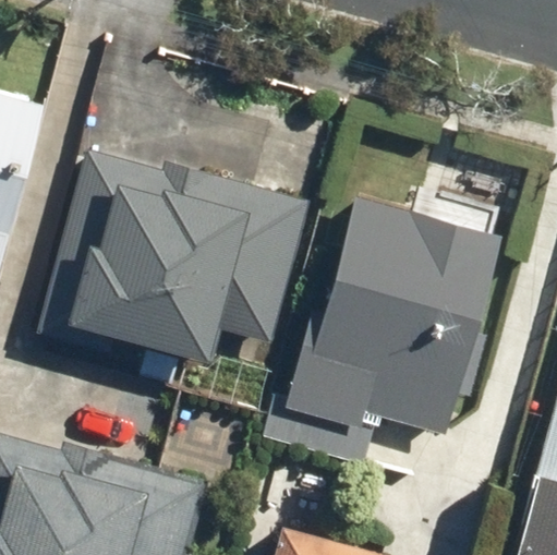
[(0,261),(41,106),(0,94),(0,261)]
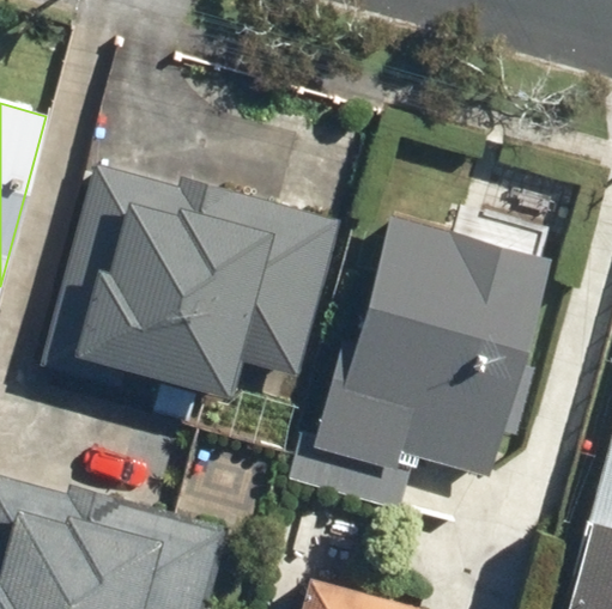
[(177,187),(94,166),(43,367),(131,389),(135,370),(232,394),(240,364),(297,378),(335,226),(226,199),(229,189),(181,176),(177,187)]
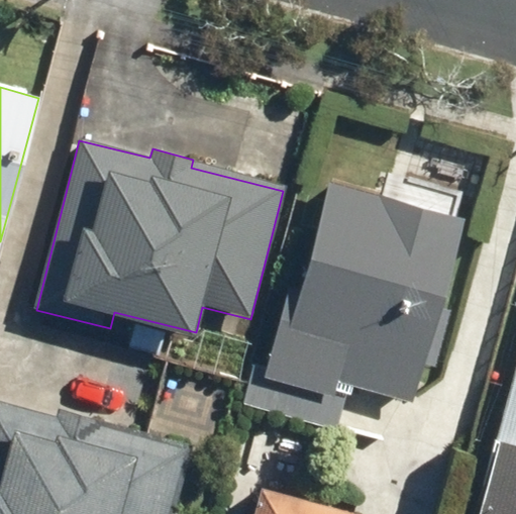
[(461,216),(328,183),(302,291),(288,287),(265,383),(332,399),(335,387),(414,406),(461,216)]
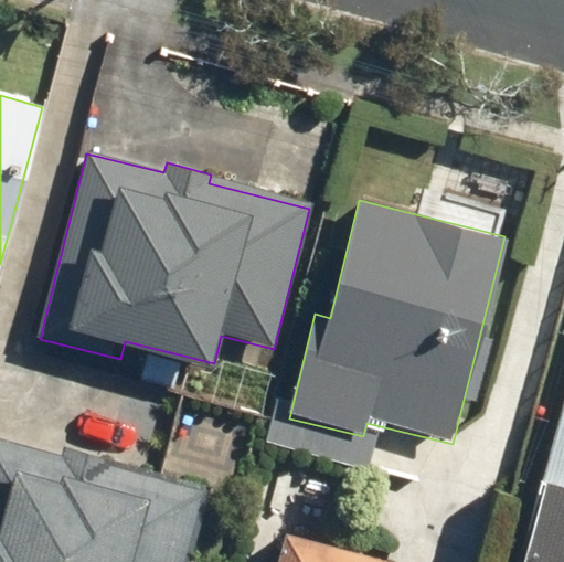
[(563,561),(563,385),(515,561),(563,561)]
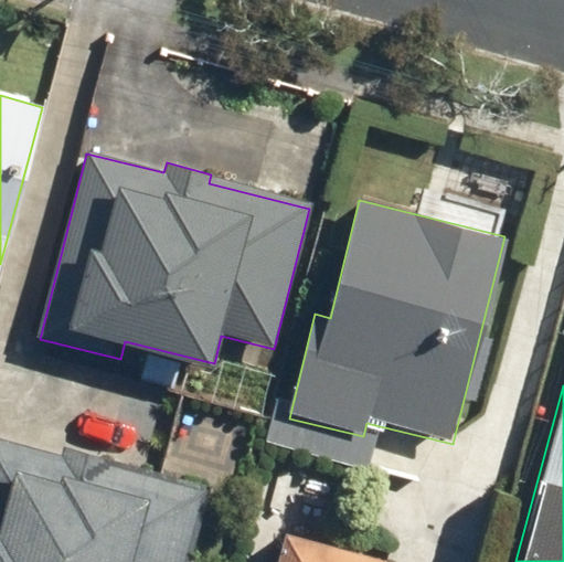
[(59,455),(0,439),(0,561),(187,561),(204,491),(108,467),(110,458),(61,446),(59,455)]
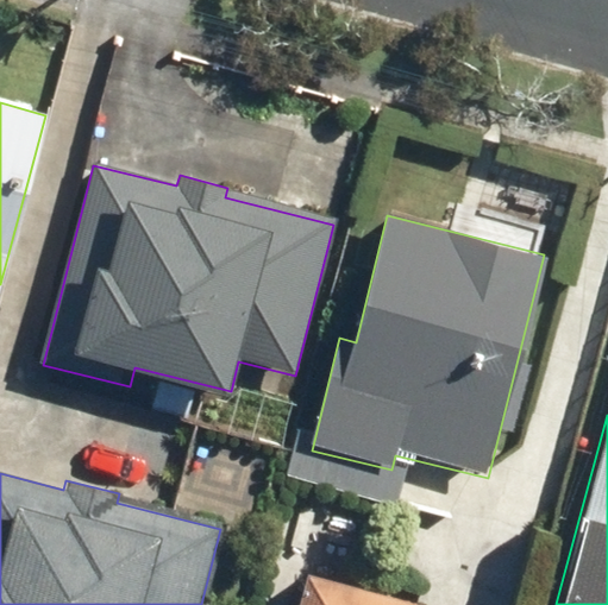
[(426,604),(308,575),(301,604),(426,604)]
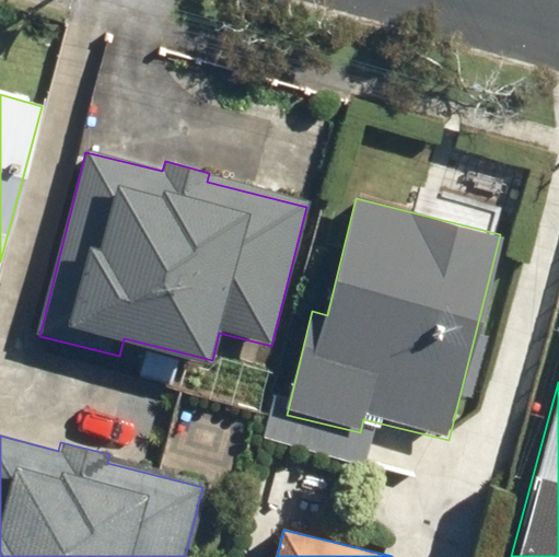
All buildings are outlined.
